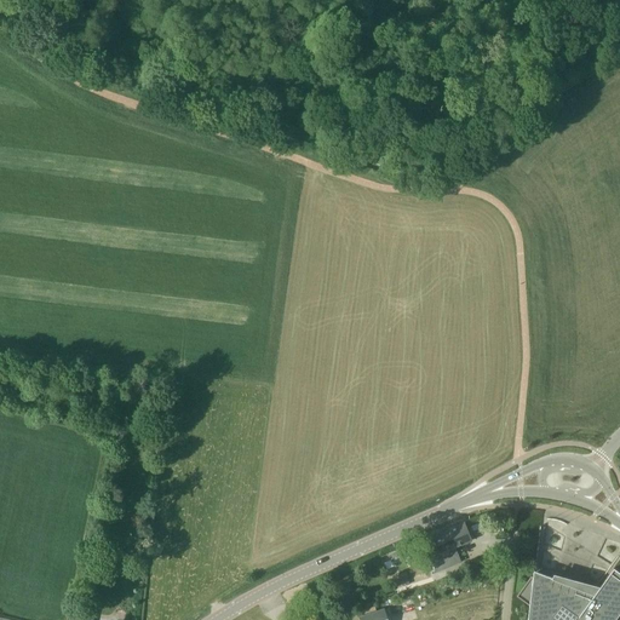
[(465,523),(431,537),(434,540),(426,543),(431,557),(438,554),(440,556),(447,554),(446,549),(471,540),(465,523)]
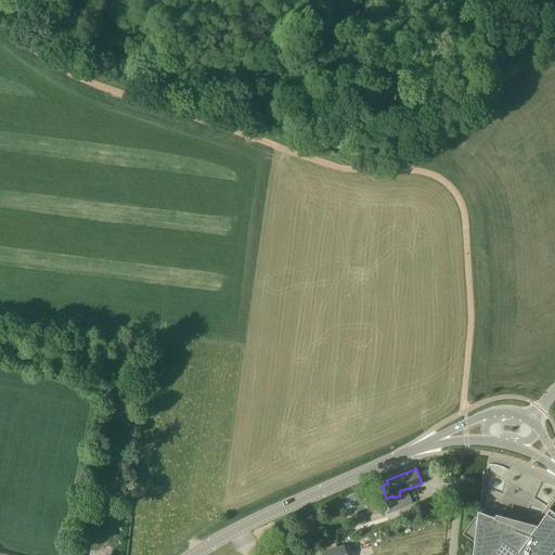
[(126,510),(113,508),(112,515),(121,516),(120,518),(125,518),(126,510)]
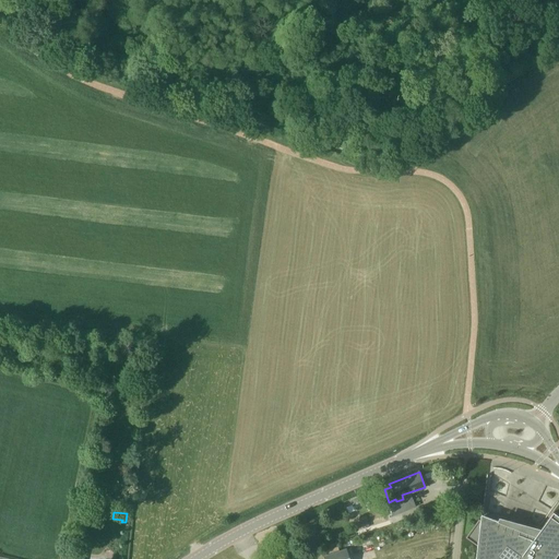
[(555,558),(558,554),(558,516),(554,513),(526,549),(518,546),(518,545),(518,543),(516,543),(514,543),(512,544),(510,543),(509,543),(509,542),(482,521),(479,520),(465,537),(477,546),(475,558),(555,558)]
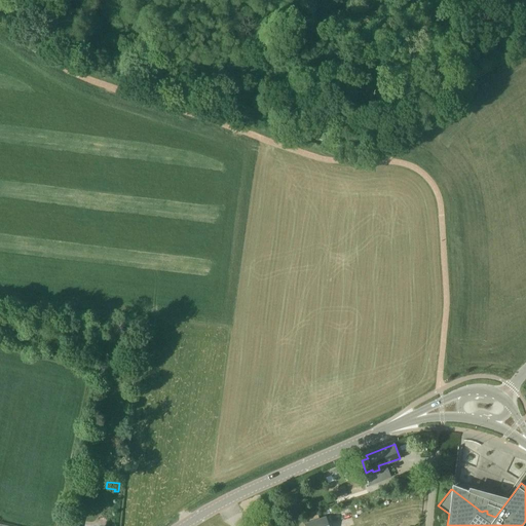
[(339,491),(341,498),(347,496),(345,489),(339,491)]
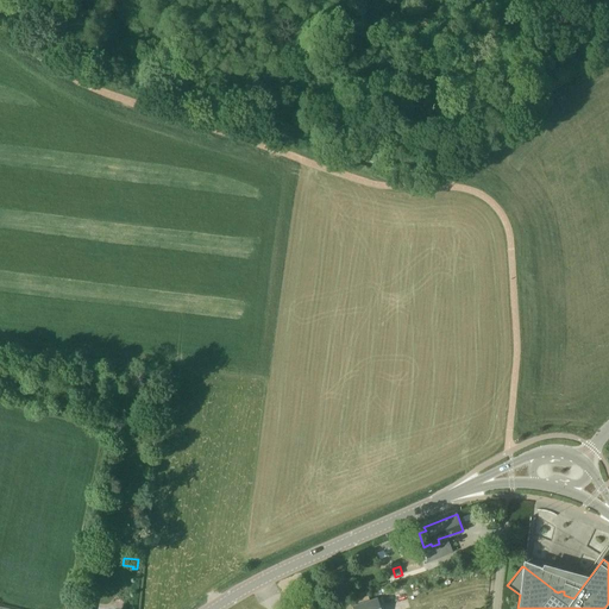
[(334,588),(338,598),(350,595),(346,583),(334,588)]
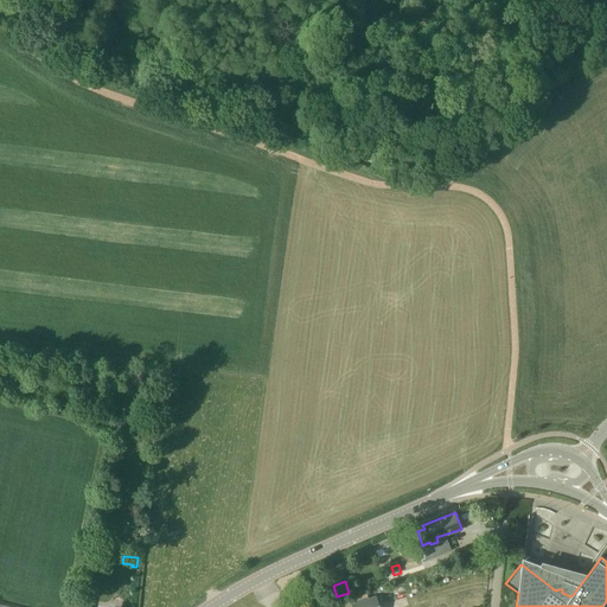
[(378,606),(376,596),(352,605),(353,606),(378,606)]
